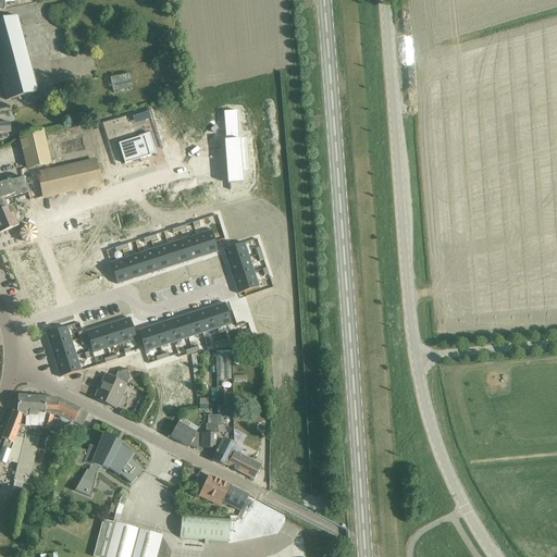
[(0,0),(0,10),(4,11),(4,2),(31,2),(31,0),(0,0)]
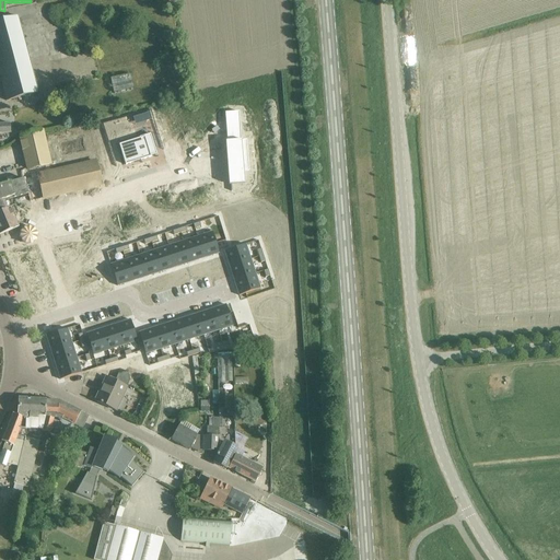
[(18,18),(0,22),(0,79),(6,102),(37,93),(18,18)]
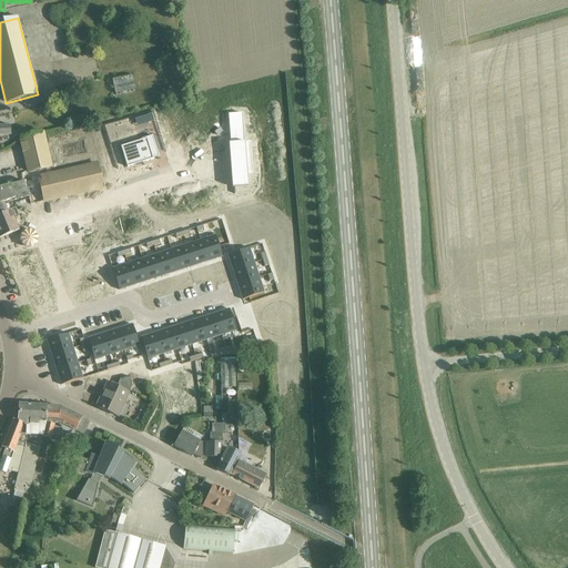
[(234,114),(229,114),(230,124),(243,123),(243,115),(242,113),(234,114)]
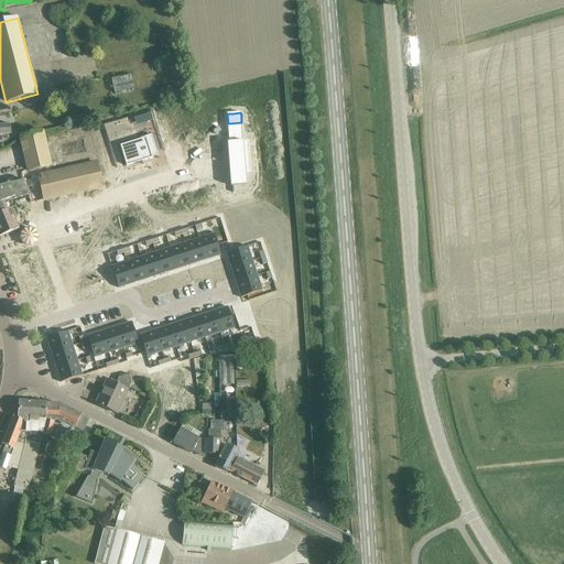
[(148,114),(131,119),(133,126),(151,121),(148,114)]
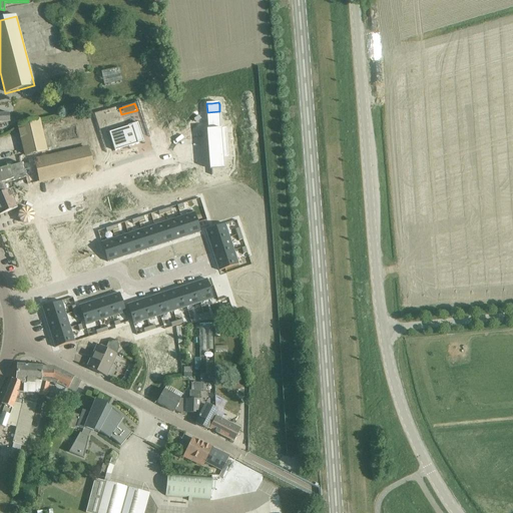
[(0,123),(10,122),(9,114),(0,114),(0,123)]
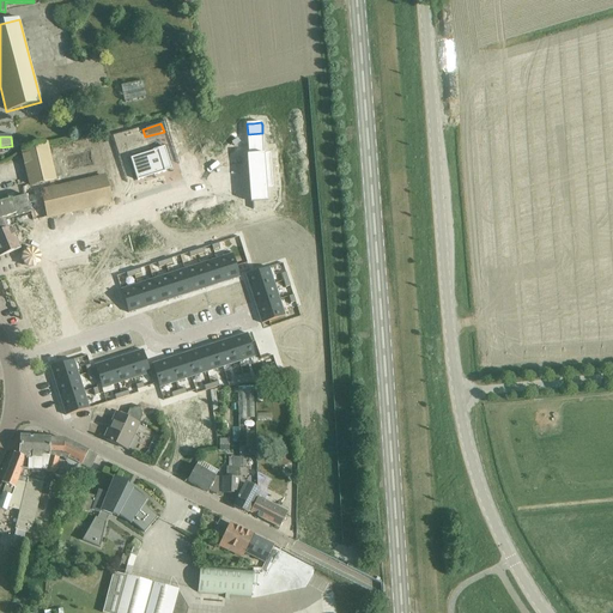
[(46,145),(22,151),(31,186),(32,186),(49,182),(55,181),(46,145)]
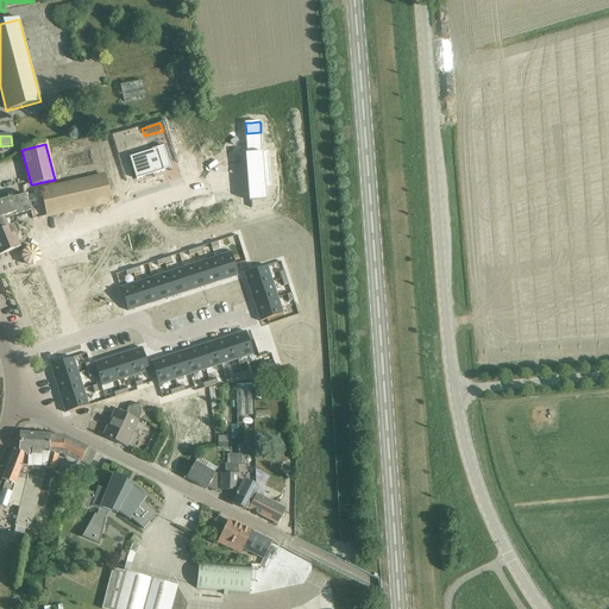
[(140,155),(130,158),(133,168),(137,180),(145,177),(154,175),(164,171),(164,170),(170,168),(169,161),(164,146),(158,148),(151,150),(152,151),(140,155)]
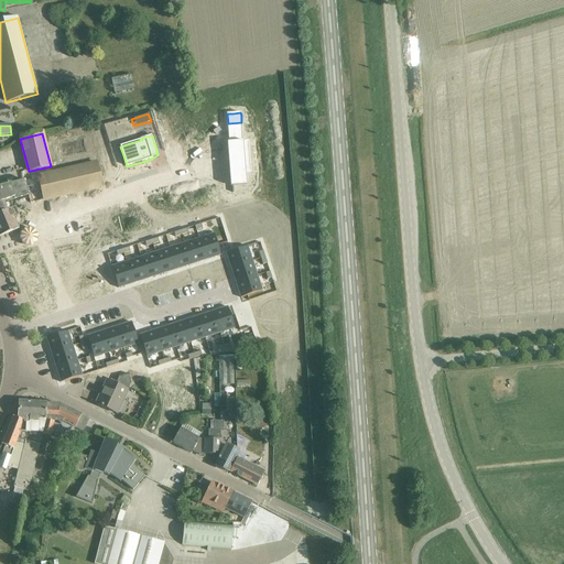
[(230,143),(229,143),(230,155),(232,182),(232,184),(238,184),(243,183),(243,181),(243,173),(246,173),(247,173),(251,173),(250,158),(249,141),(242,142),(234,142),(230,143)]
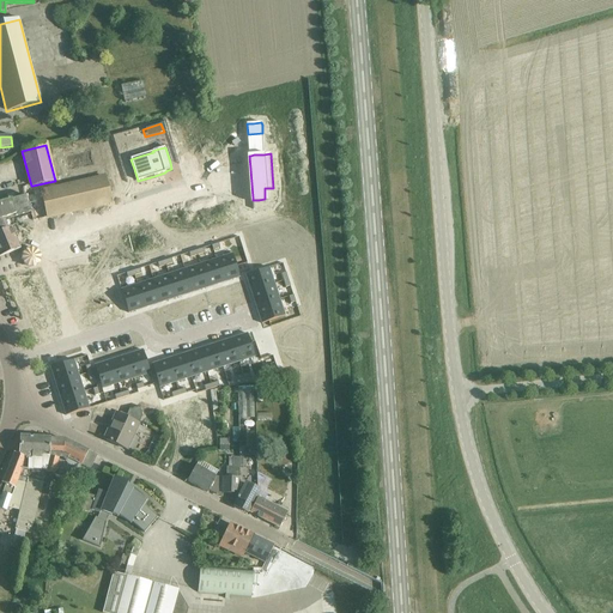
[(55,183),(65,181),(62,174),(54,176),(55,183)]
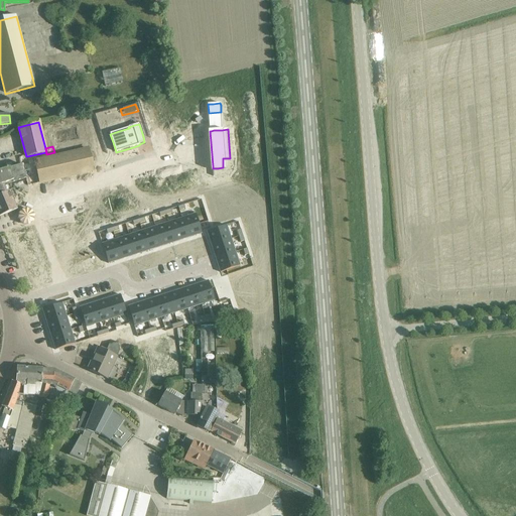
[(3,188),(1,185),(13,181),(14,183),(33,177),(34,184),(88,171),(94,169),(92,160),(89,149),(43,160),(41,153),(27,156),(28,163),(22,165),(17,166),(10,169),(0,171),(0,216),(17,209),(13,199),(15,198),(12,190),(6,192),(4,187),(3,188)]
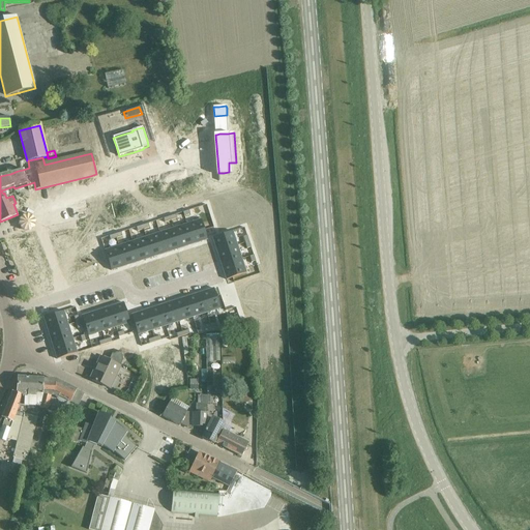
[(201,219),(186,225),(194,244),(207,240),(201,219)]
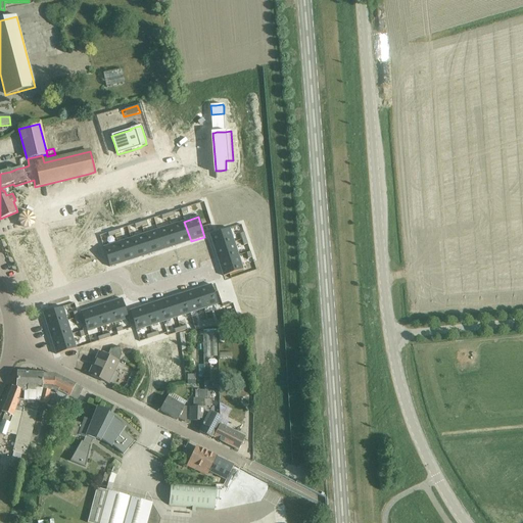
[(184,222),(171,226),(178,245),(191,241),(184,222)]
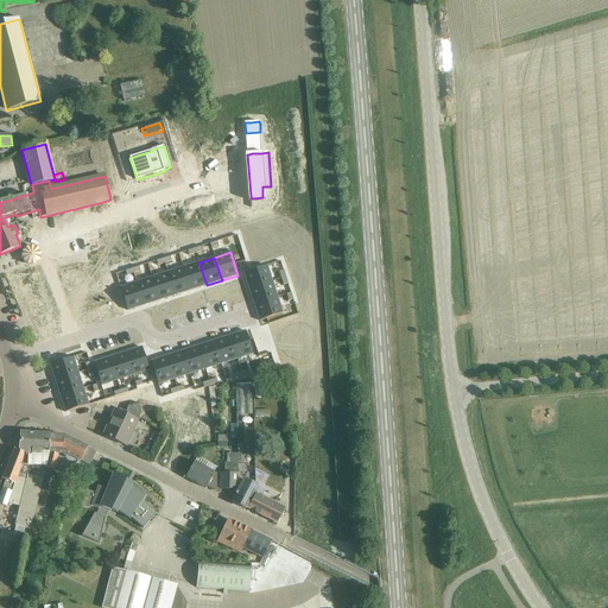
[(198,263),(183,267),(190,291),(207,285),(198,263)]
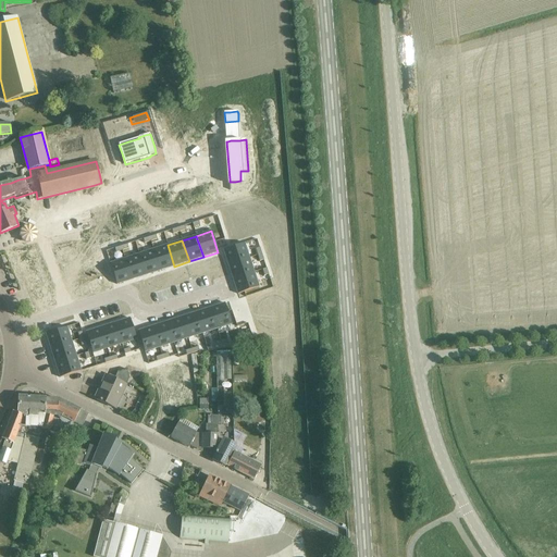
[(245,244),(223,250),(229,265),(249,258),(245,244)]
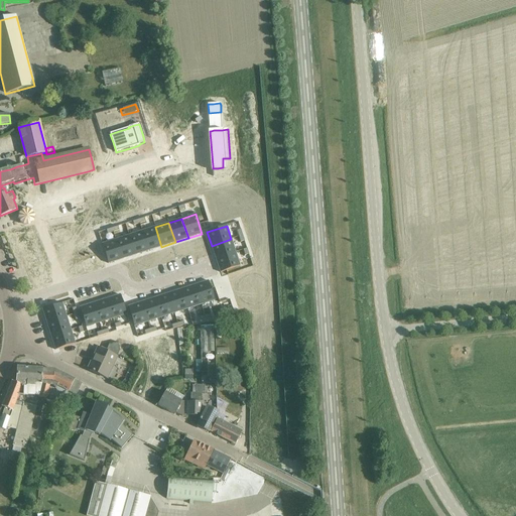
[(155,227),(142,232),(148,251),(161,247),(155,227)]
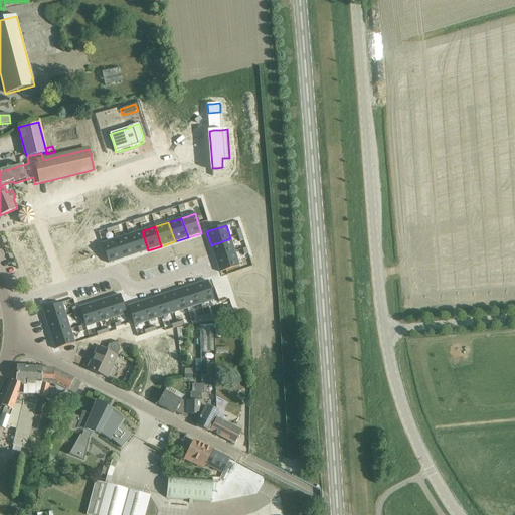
[(142,231),(129,235),(135,254),(148,250),(142,231)]
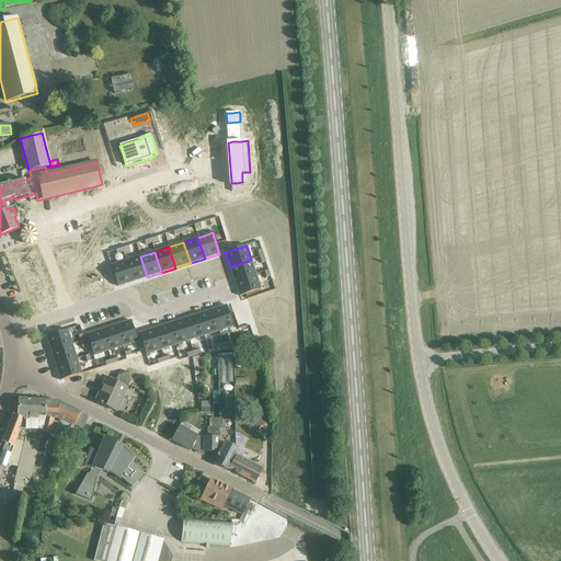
[(140,256),(126,261),(133,282),(147,277),(140,256)]
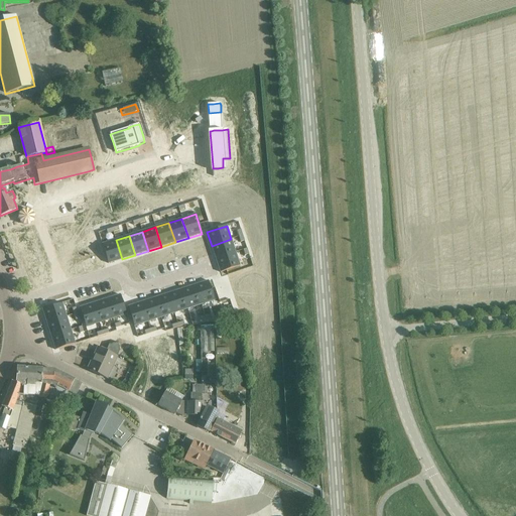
[(231,239),(212,246),(212,247),(216,259),(235,253),(231,239)]
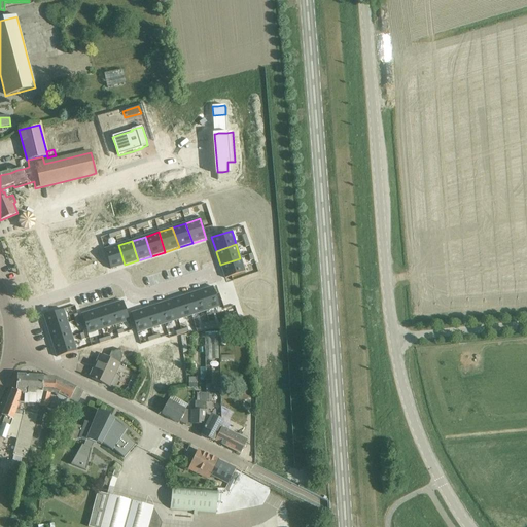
[(118,245),(104,249),(110,270),(125,265),(118,245)]
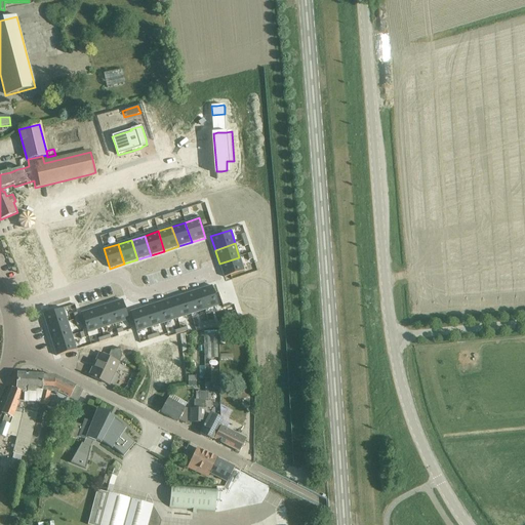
[(239,257),(219,264),(225,278),(225,277),(244,271),(239,257)]
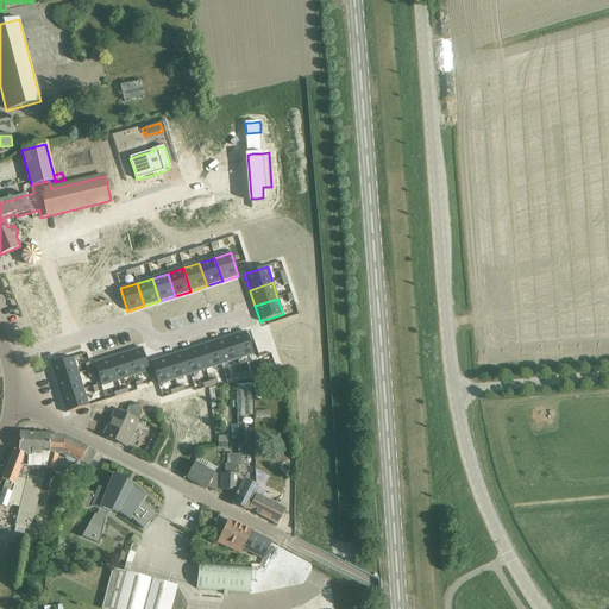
[(246,332),(230,337),(237,360),(240,359),(253,355),(246,332)]
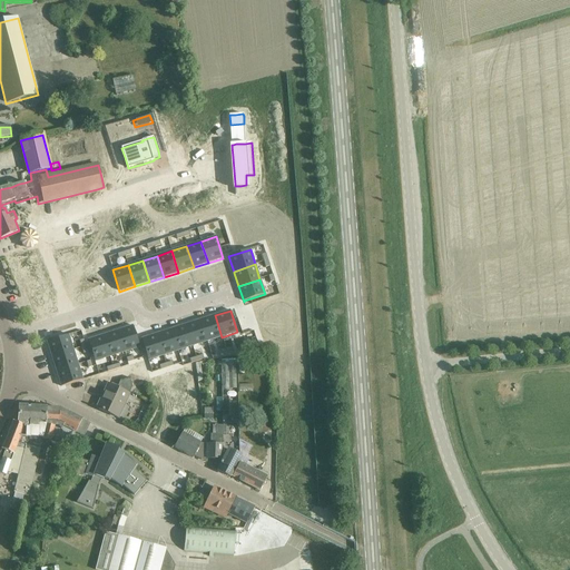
[(215,315),(200,320),(207,342),(222,337),(215,315)]
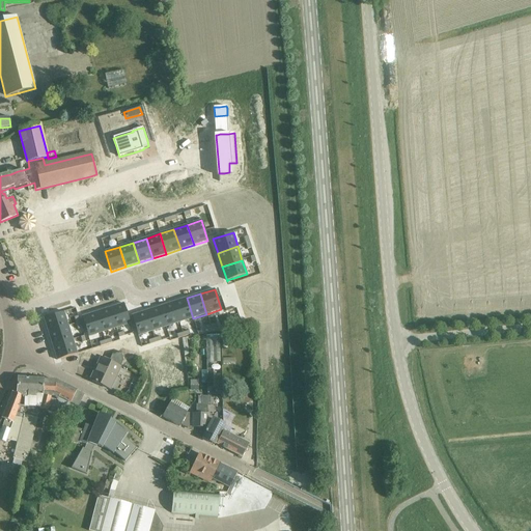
[(187,298),(173,303),(179,323),(193,318),(187,298)]
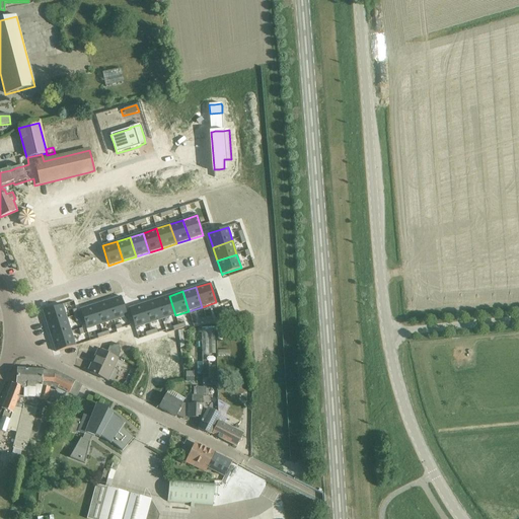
[(169,296),(156,300),(162,319),(175,315),(169,296)]
